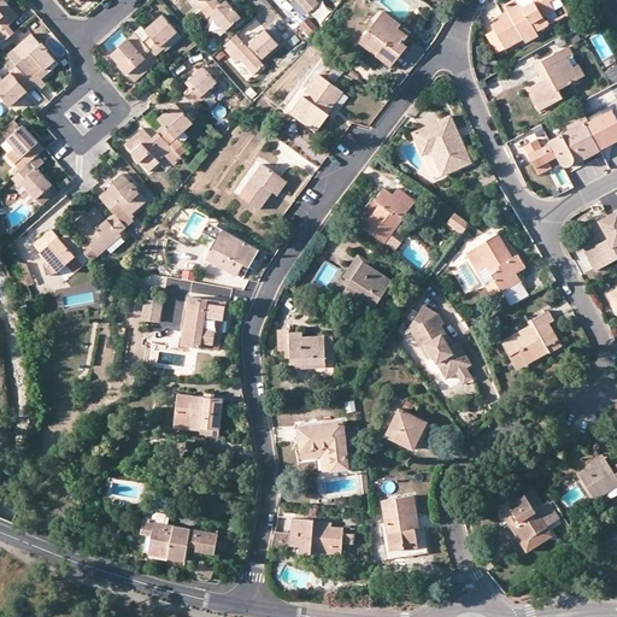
[(0,43),(1,45),(16,33),(11,25),(19,17),(5,0),(1,0),(0,1),(0,43)]
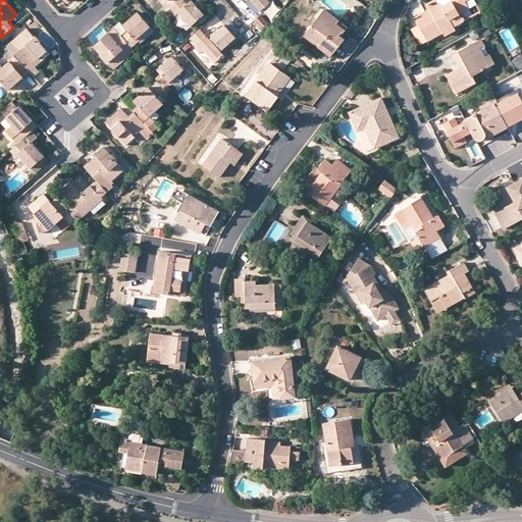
[(176,10),(189,24),(202,13),(191,0),(187,0),(185,2),(183,0),(175,0),(168,6),(173,13),(176,10)]
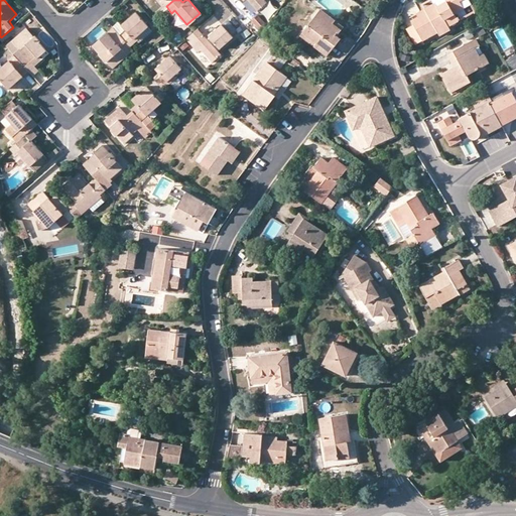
[(247,0),(257,10),(266,2),(263,0),(247,0)]
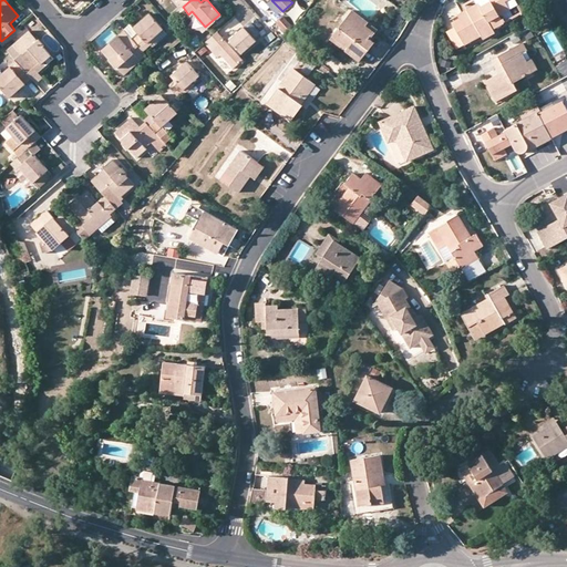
[(453,24),(463,42),(481,33),(482,37),(494,30),(492,26),(503,20),(498,12),(509,7),(505,0),(485,0),(480,3),(477,1),(456,12),(459,16),(451,20),(453,24)]
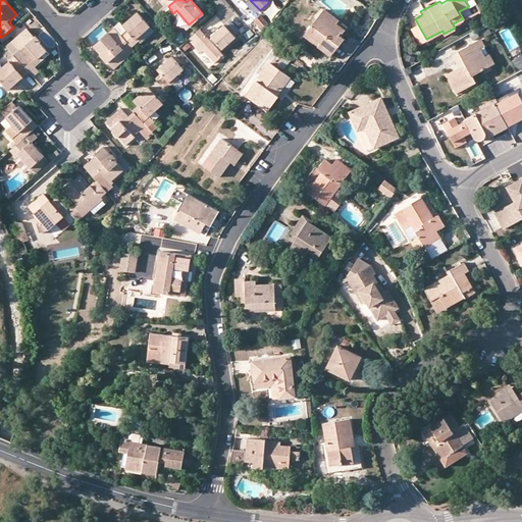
[(325,51),(340,34),(344,28),(335,21),(338,18),(323,7),(299,39),(307,45),(310,40),(325,51)]
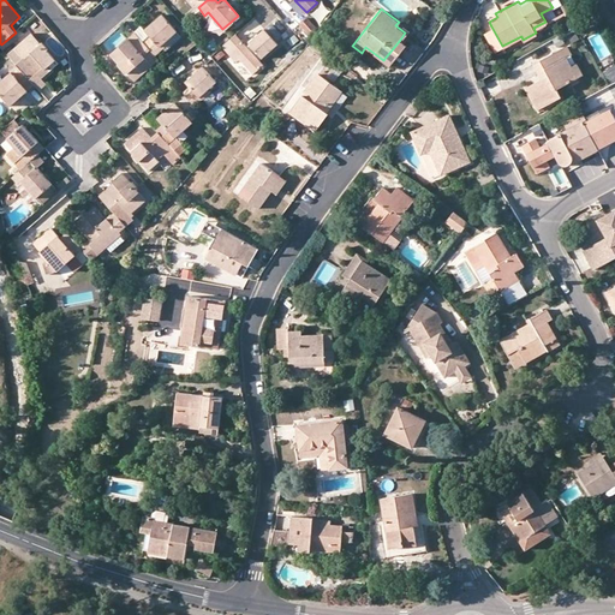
[(157,45),(167,36),(175,29),(161,12),(153,19),(143,29),(148,35),(142,40),(154,54),(161,48),(157,45)]
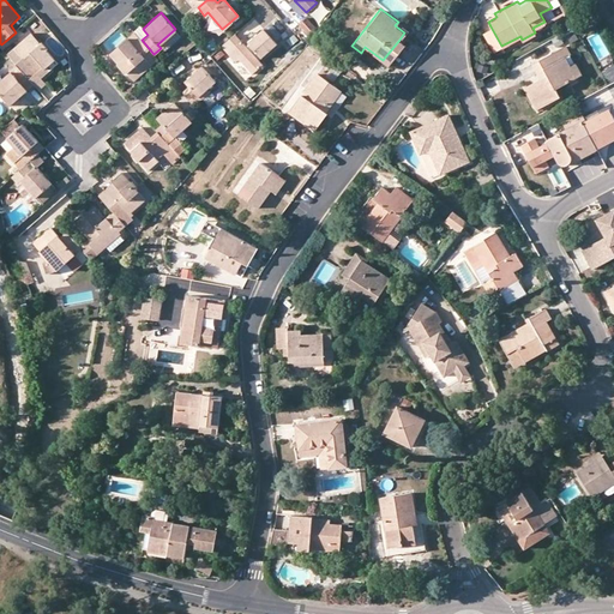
[(217,34),(222,29),(208,12),(204,16),(203,17),(217,34)]
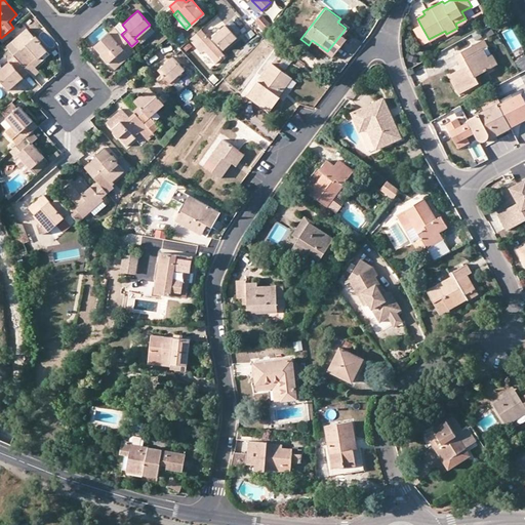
[(261,14),(255,21),(265,31),(271,25),(261,14)]
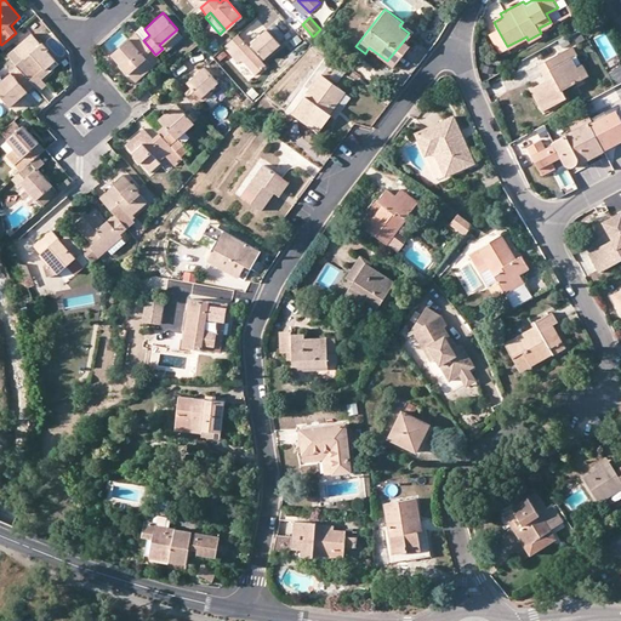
[(412,29),(403,22),(399,26),(409,33),(412,29)]
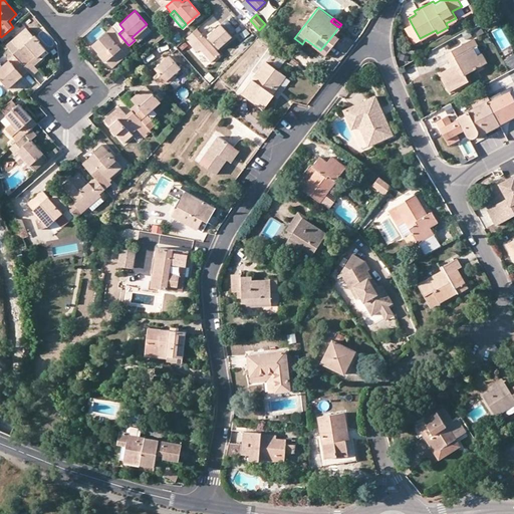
[(116,21),(111,25),(118,33),(123,29),(119,24),(116,21)]
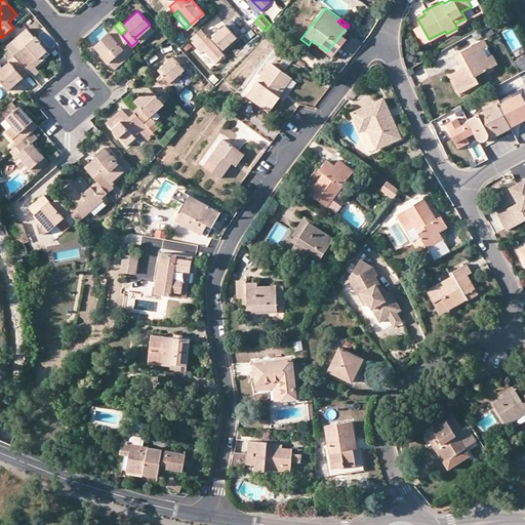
[(421,43),(429,39),(419,23),(412,27),(421,43)]
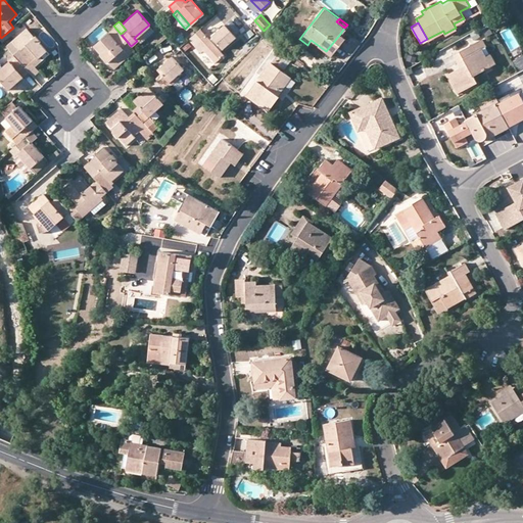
[(195,43),(201,50),(212,62),(223,54),(219,50),(235,37),(224,24),(207,38),(199,28),(187,38),(192,45),(195,43)]
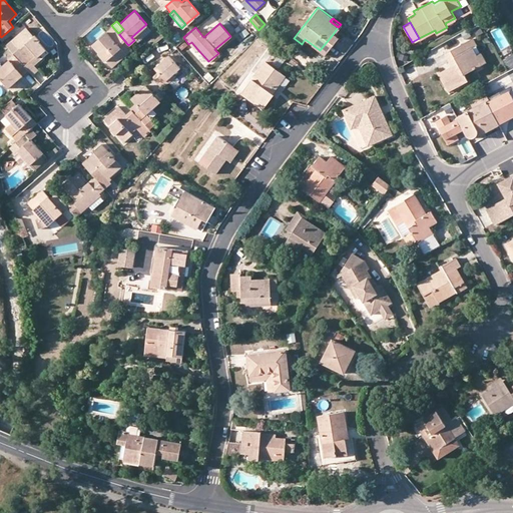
[(111,25),(90,43),(97,51),(96,52),(102,58),(103,57),(110,66),(126,52),(123,50),(128,45),(118,33),(111,25)]
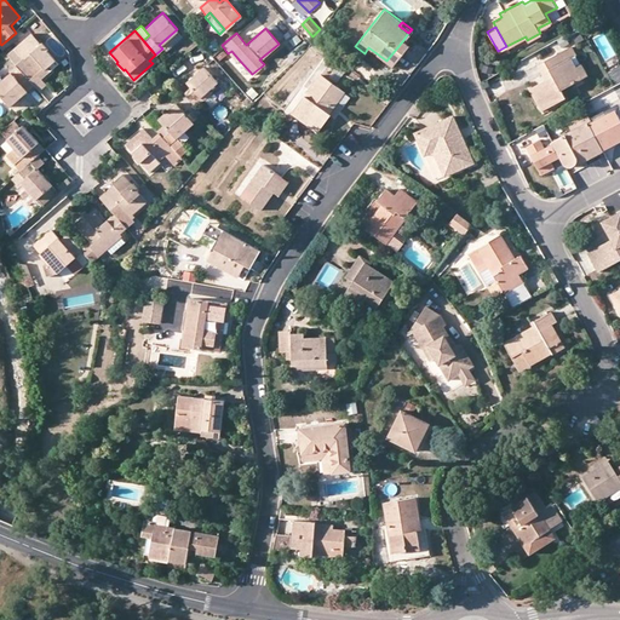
[(19,36),(16,33),(1,45),(4,50),(19,36)]
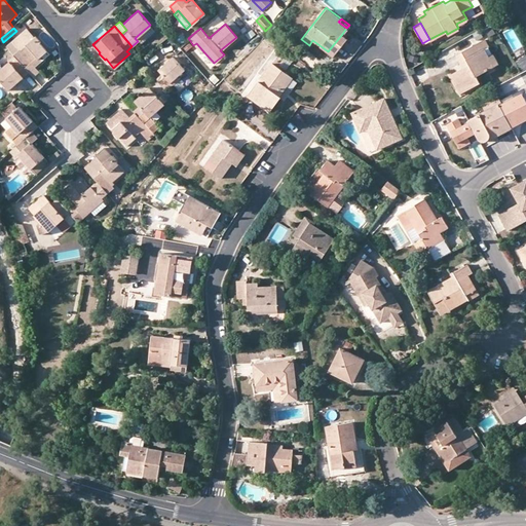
[(20,50),(14,55),(27,69),(33,64),(37,67),(43,63),(40,59),(49,51),(41,44),(43,42),(38,36),(36,38),(29,29),(13,42),(20,50)]
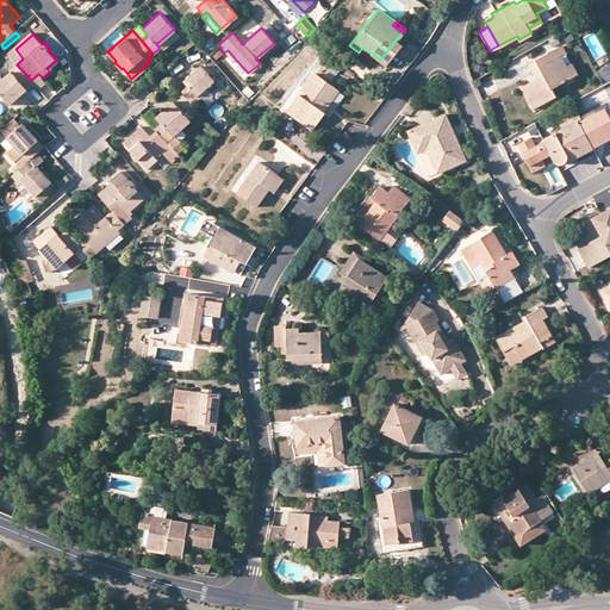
[(169,41),(166,36),(156,44),(160,48),(169,41)]
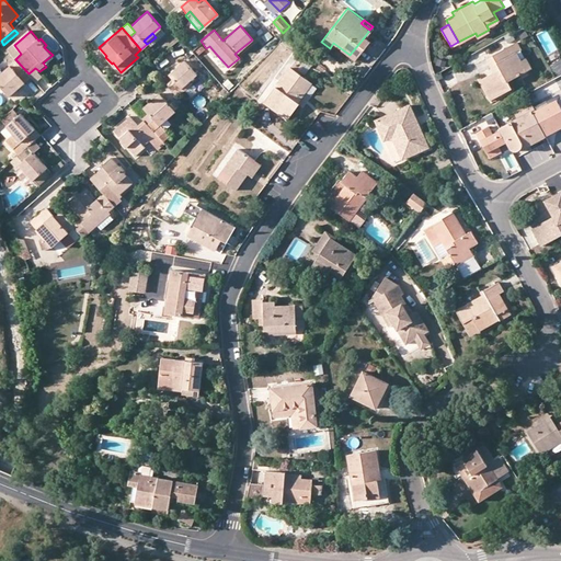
[(368,39),(365,36),(350,55),(354,58),(368,39)]
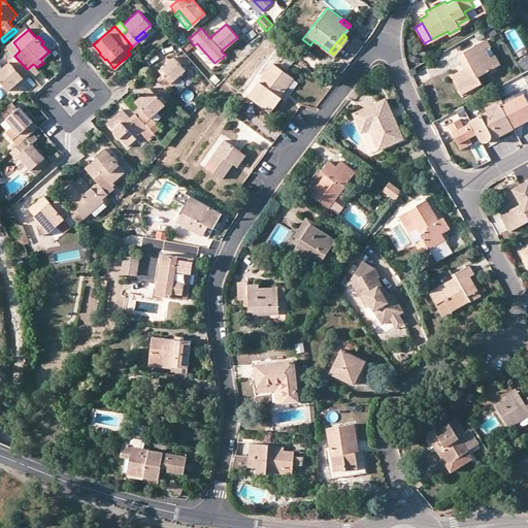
[(495,66),(489,55),(486,48),(490,46),(486,38),(463,50),(470,63),(463,66),(450,73),(461,94),(482,83),(477,75),(495,66)]
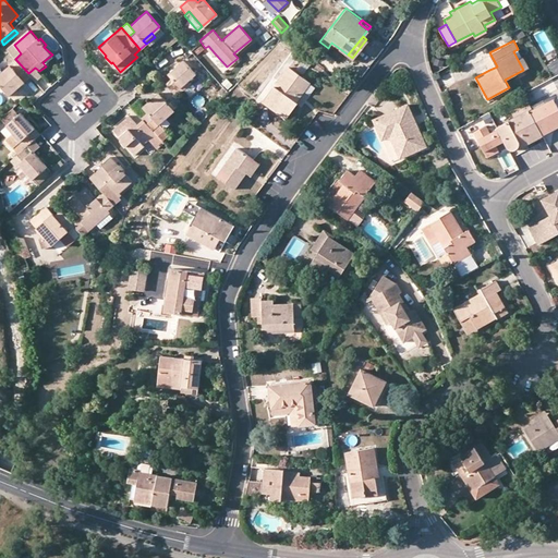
[(213,56),(215,53),(208,46),(205,48),(213,56)]
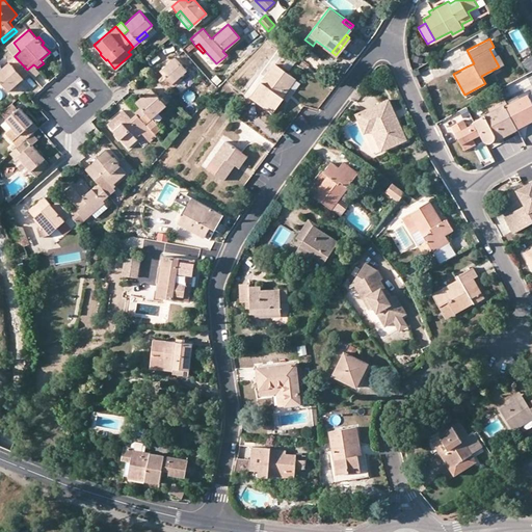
[(460,54),(467,67),(474,63),(467,50),(460,54)]
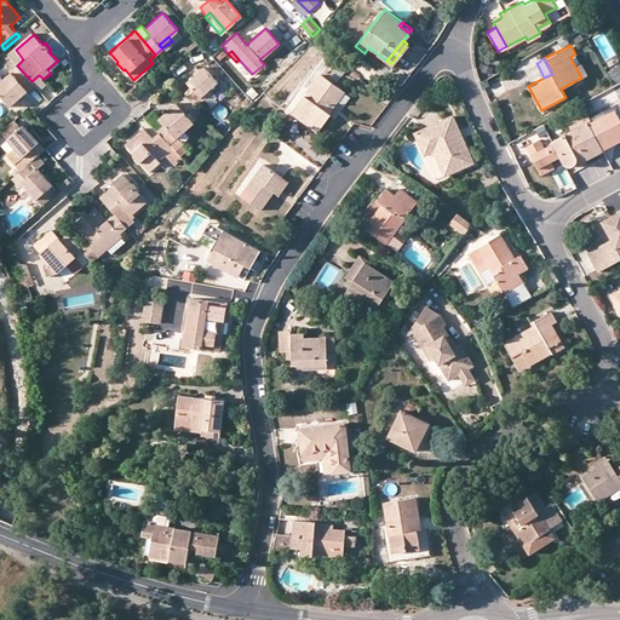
[(580,62),(574,64),(581,78),(587,74),(580,62)]
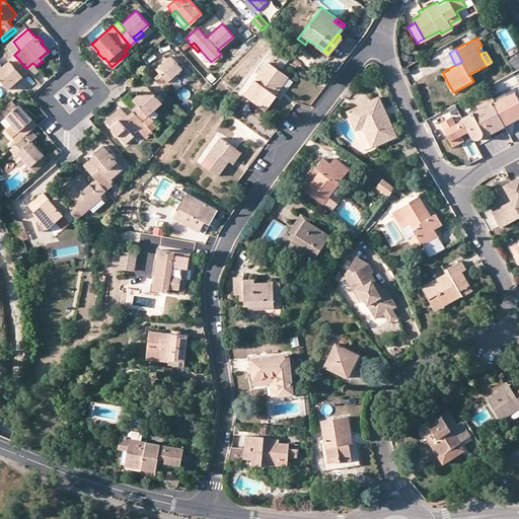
[(514,68),(518,65),(518,53),(509,59),(514,68)]
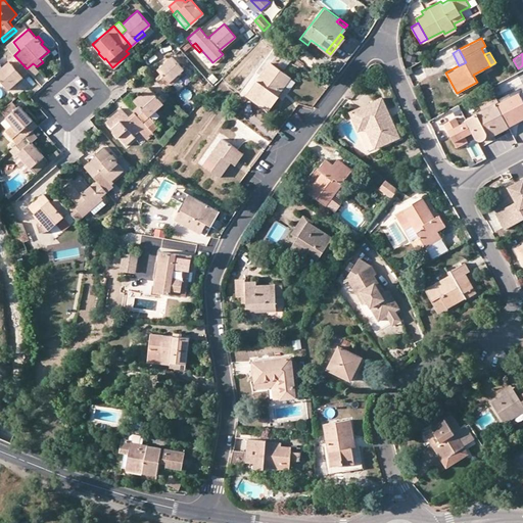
[(27,68),(14,55),(8,60),(10,62),(0,70),(0,80),(9,90),(30,73),(27,68)]
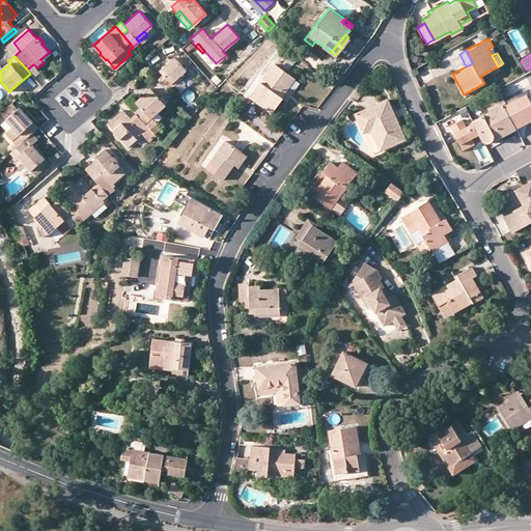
[(173,83),(180,78),(188,71),(176,57),(161,71),(165,75),(159,80),(169,92),(176,87),(173,83)]
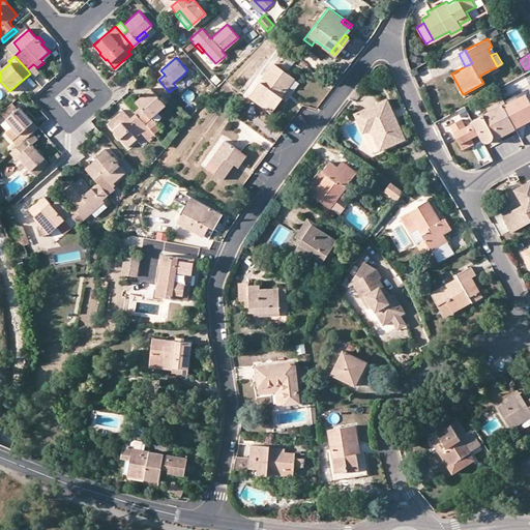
[(281,97),(278,95),(292,77),(271,62),(247,94),(270,112),(281,97)]
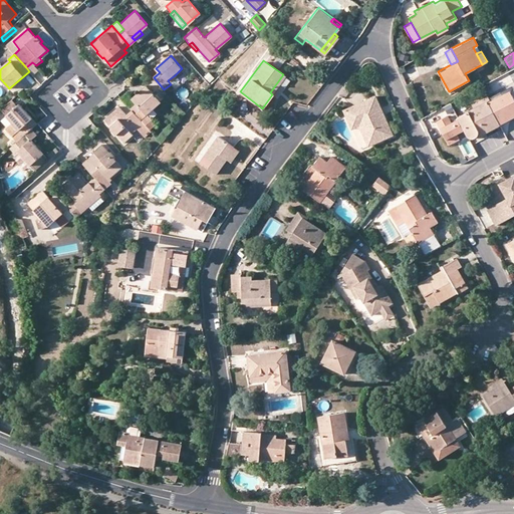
[(39,69),(36,65),(32,62),(26,67),(29,71),(32,75),(39,69)]
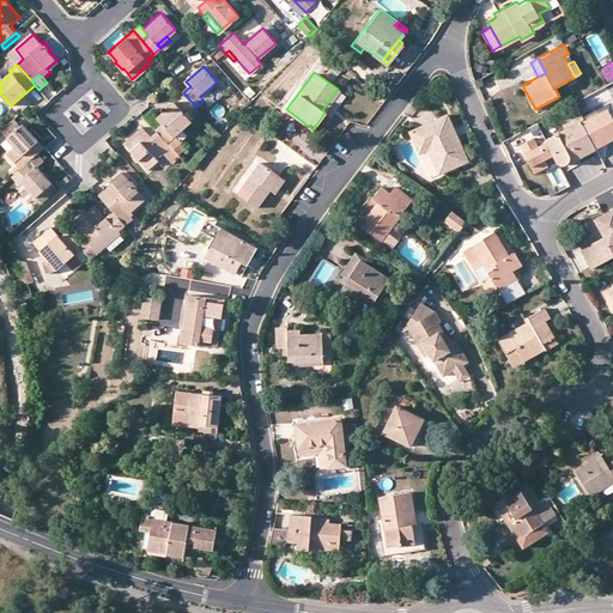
[(211,91),(218,99),(225,92),(217,85),(211,91)]
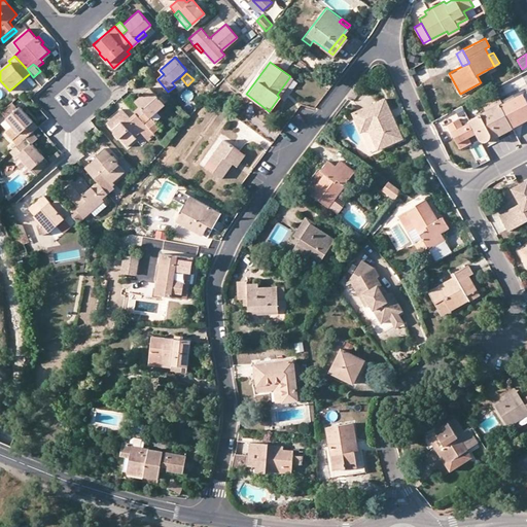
[(181,80),(179,77),(172,82),(175,86),(181,80)]
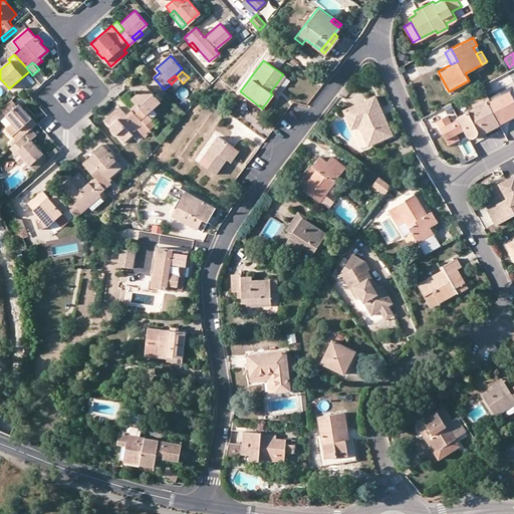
[(132,108),(133,110),(142,120),(162,102),(148,86),(133,99),(137,104),(132,108)]
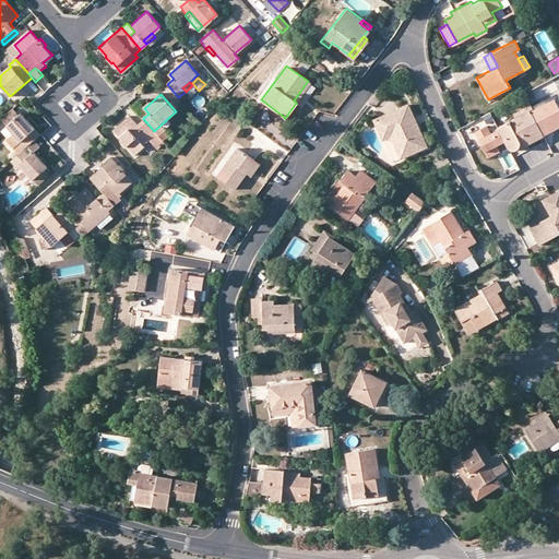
[(558,127),(558,105),(556,98),(532,111),(543,132),(544,135),(558,127)]
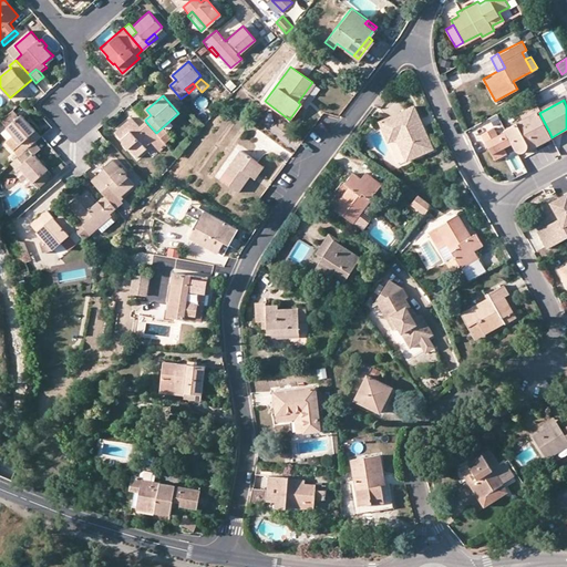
[(528,147),(528,146),(550,134),(539,113),(538,112),(542,111),(537,103),(519,112),(523,120),(505,130),(506,131),(513,143),(516,151),(518,152),(522,153),(525,152),(526,151),(527,148),(528,147)]
